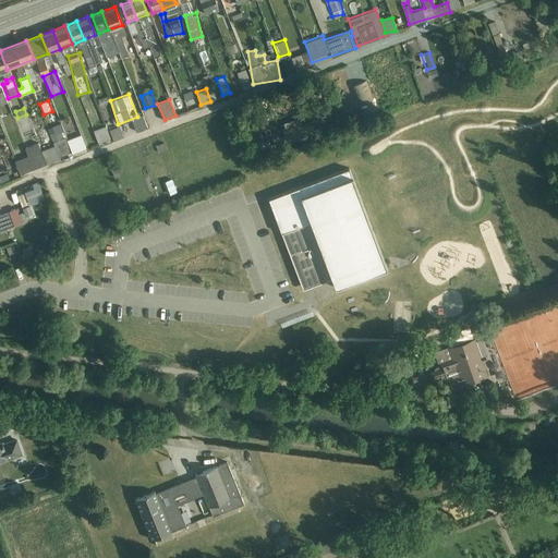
[(142,116),(131,119),(136,132),(146,129),(142,116)]
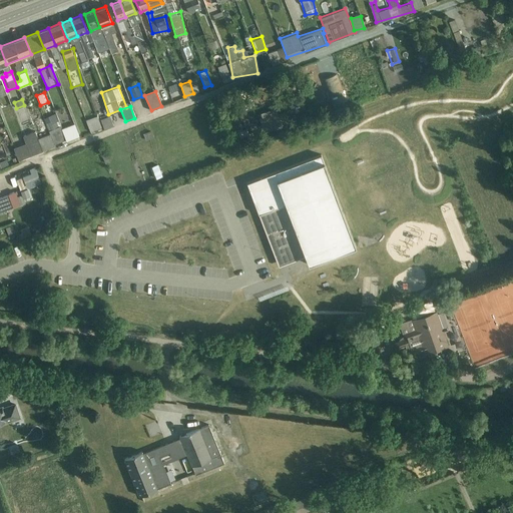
[(262,110),(264,126),(279,124),(277,109),(262,110)]
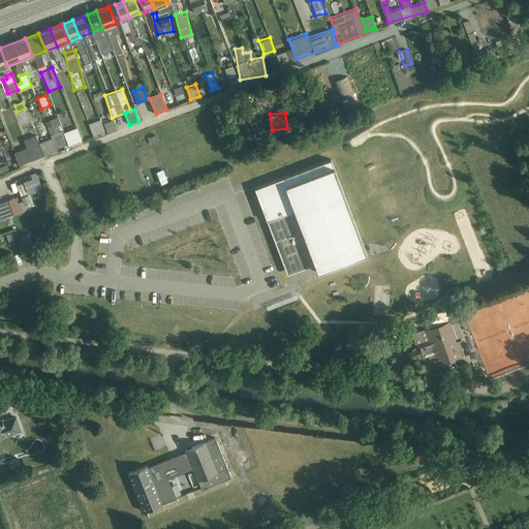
[(117,129),(128,125),(124,115),(113,119),(117,129)]
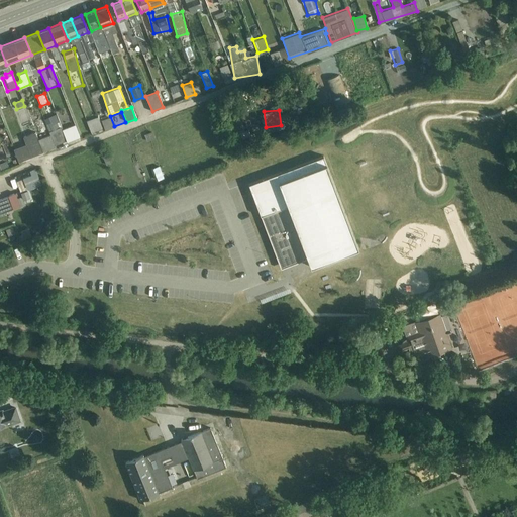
[(86,121),(92,133),(103,129),(97,116),(86,121)]
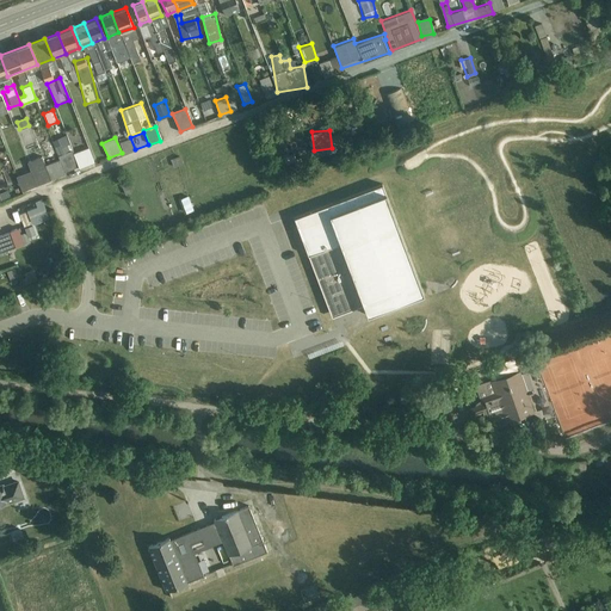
[(130,139),(119,142),(123,154),(134,150),(130,139)]
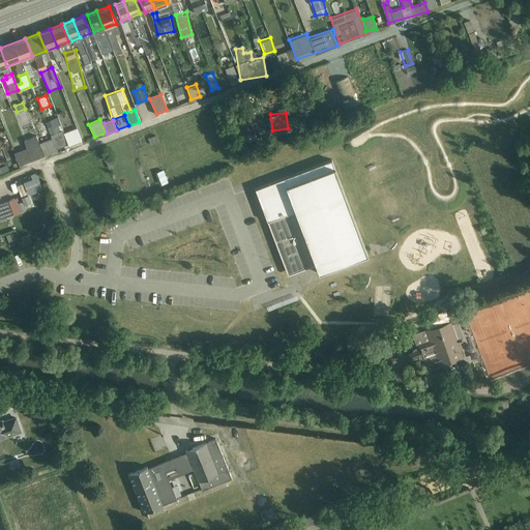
[(53,137),(61,134),(57,123),(49,127),(53,137)]
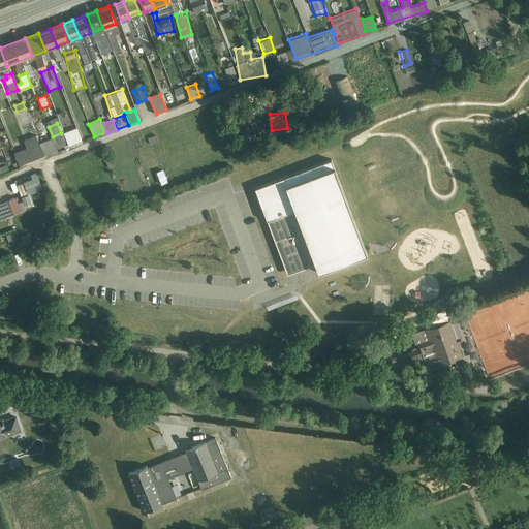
[(68,146),(81,141),(76,128),(63,132),(68,146)]
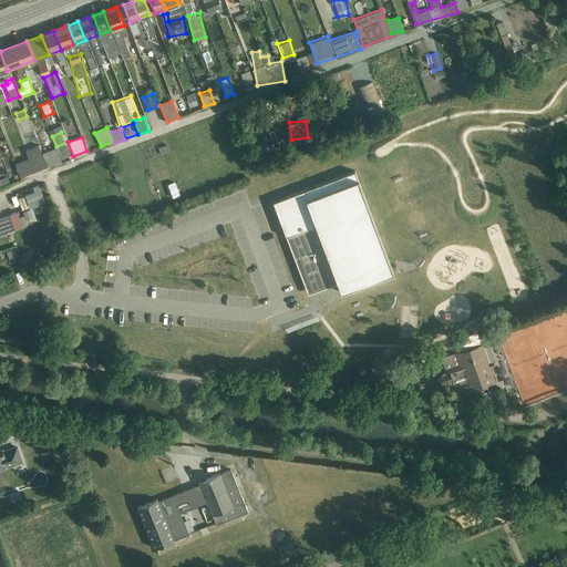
[(14,163),(19,176),(60,164),(55,148),(41,153),(39,145),(24,150),(28,158),(14,163)]
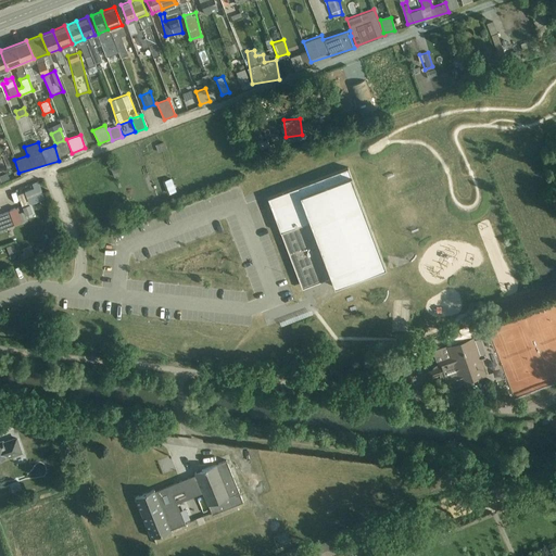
[(335,287),(386,267),(349,169),(268,199),(303,285),(321,278),(330,275),(335,287)]
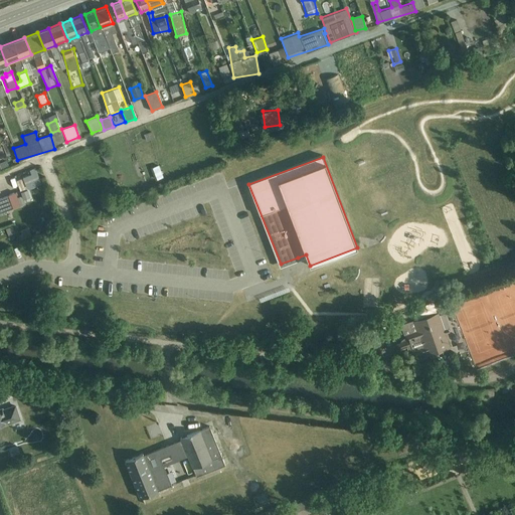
[(156,179),(163,176),(158,164),(152,166),(156,179)]
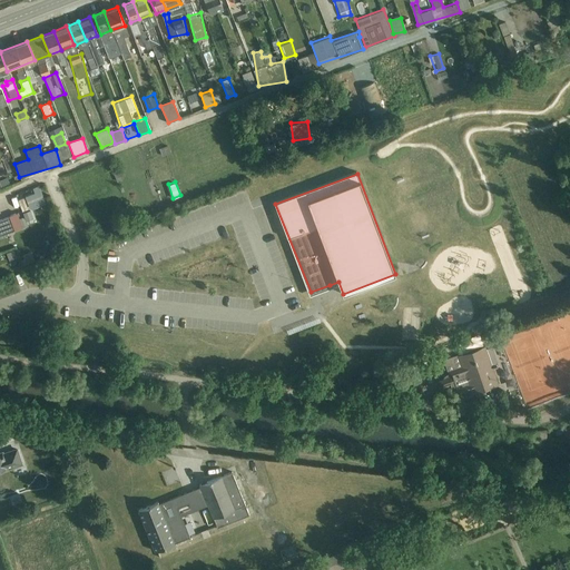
[(23,192),(26,197),(18,200),(22,212),(45,203),(38,186),(23,192)]
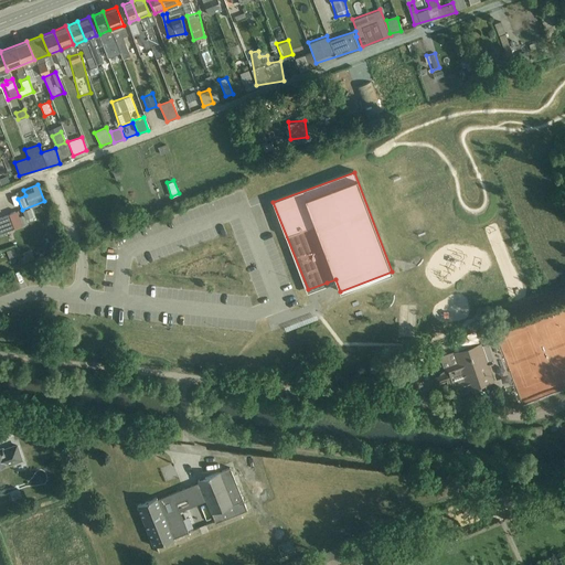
[(25,221),(33,217),(30,208),(21,211),(25,221)]
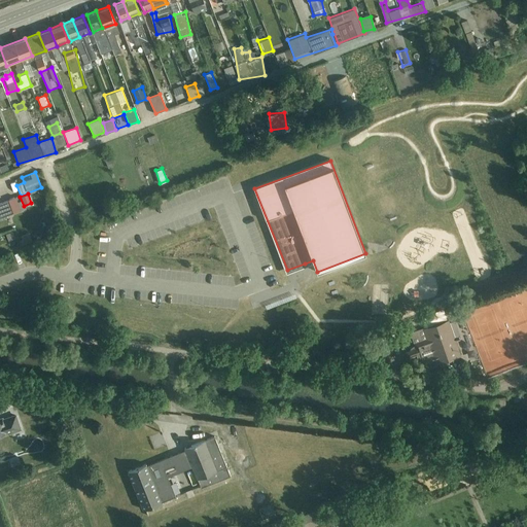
[(18,197),(9,198),(12,213),(21,211),(18,197)]
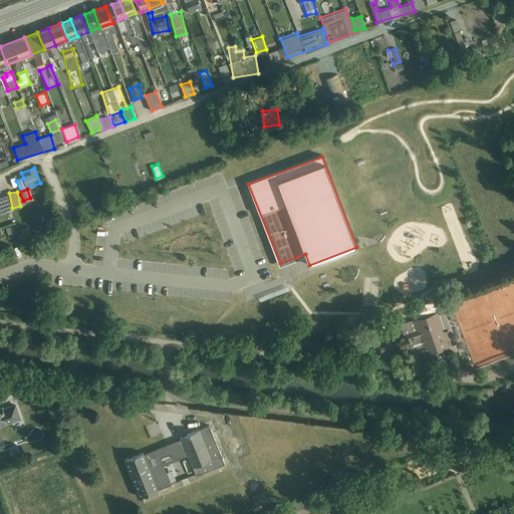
[(8,197),(0,199),(0,210),(12,207),(8,197)]
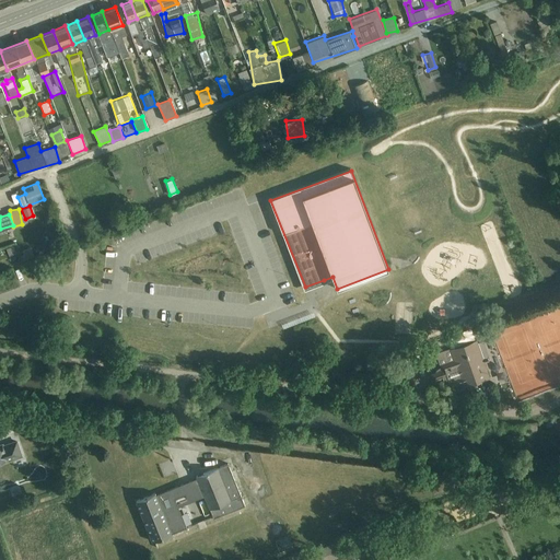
[(6,246),(9,255),(16,252),(13,244),(6,246)]
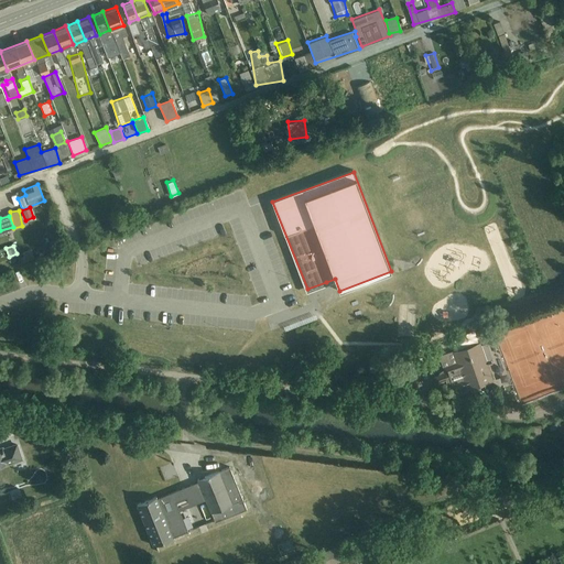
[(456,397),(495,383),(480,343),(442,356),(456,397)]
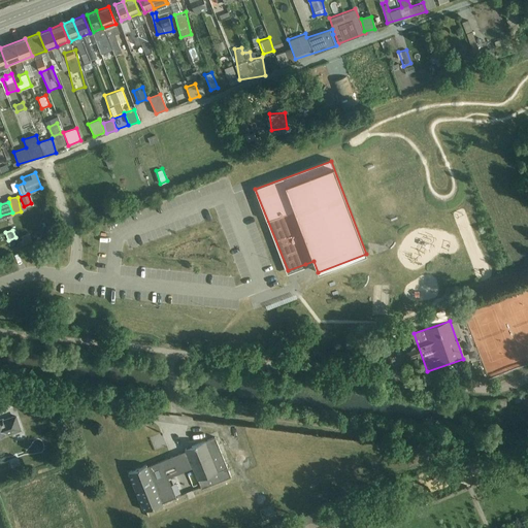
[(0,436),(22,429),(17,415),(0,420),(0,436)]
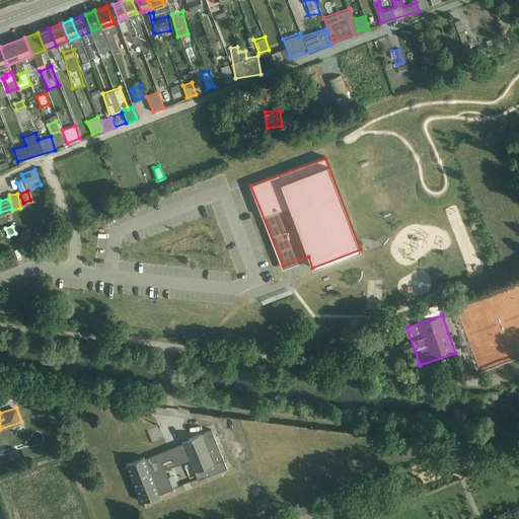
[(226,464),(211,426),(181,437),(198,476),(226,464)]
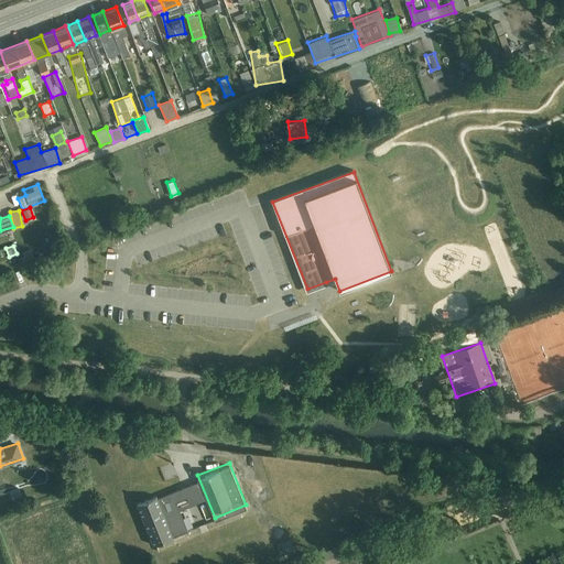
[(152,544),(173,537),(158,497),(137,506),(152,544)]
